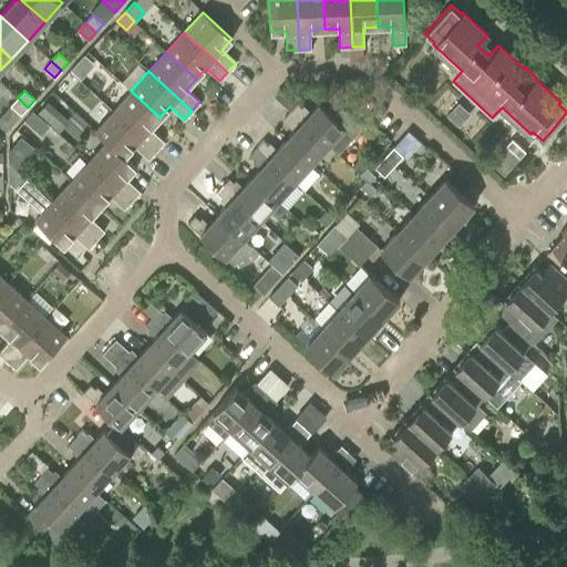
[(160,117),(131,91),(113,111),(156,151),(164,142),(150,129),(160,117)]
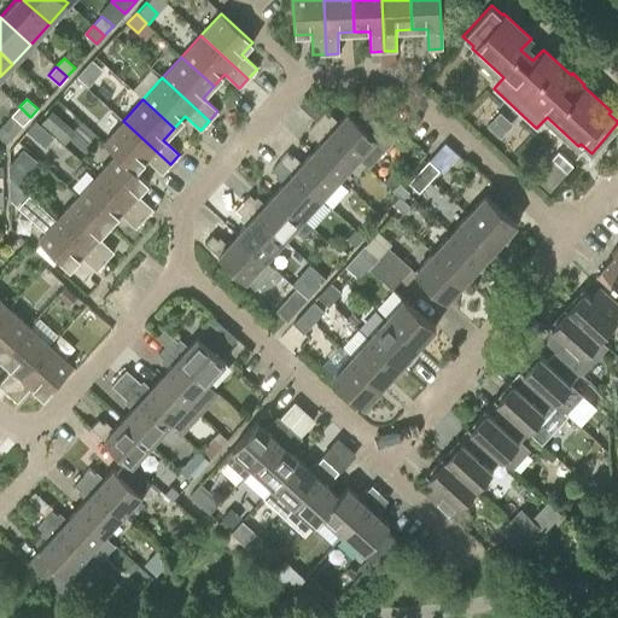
[(11,115),(22,126),(30,117),(19,106),(11,115)]
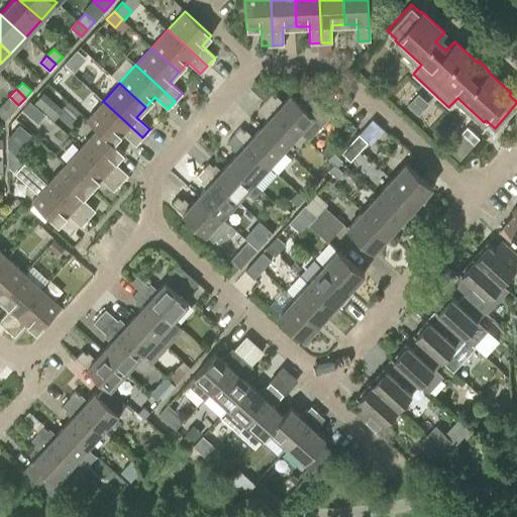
[(33,103),(44,113),(54,103),(42,93),(33,103)]
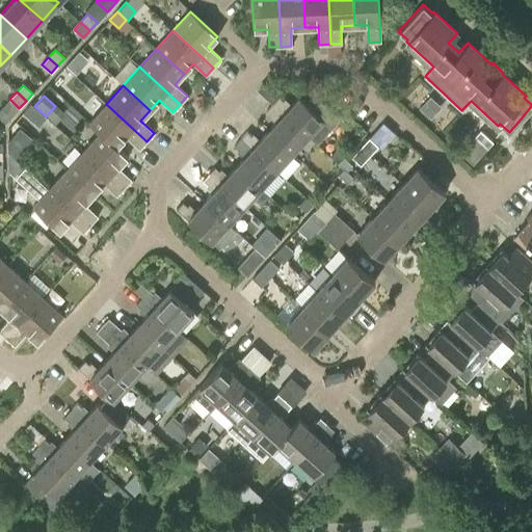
[(278,97),(272,104),(316,144),(341,116),(317,96),(309,104),(299,96),(290,107),(278,97)]
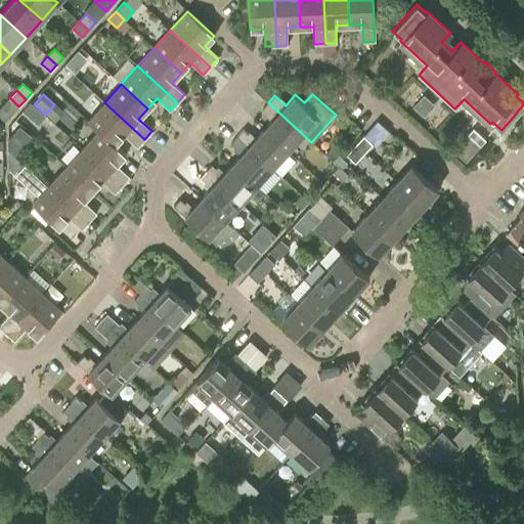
[(87,121),(98,131),(115,145),(124,135),(137,147),(144,139),(104,102),(87,121)]
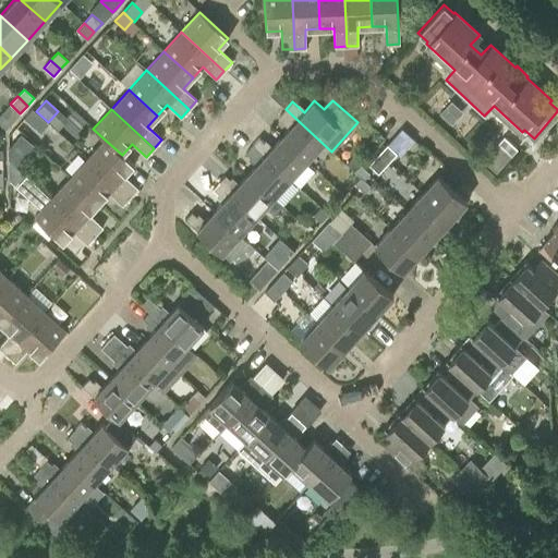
[(291,126),(280,138),(305,161),(315,169),(331,152),(286,109),(279,116),(291,126)]
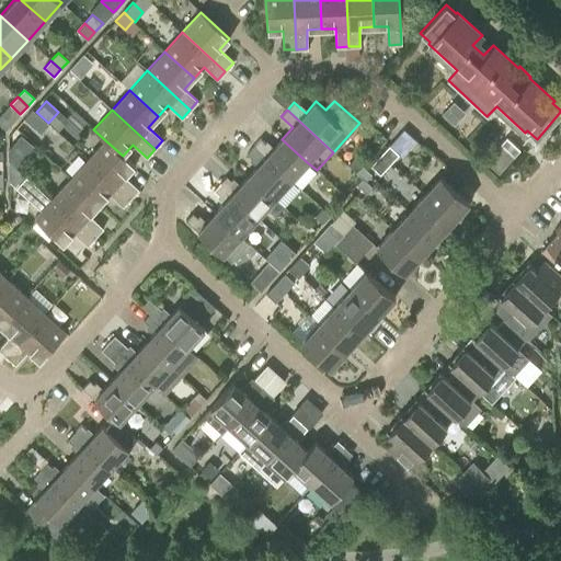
[(33,113),(27,119),(34,125),(39,118),(33,113)]
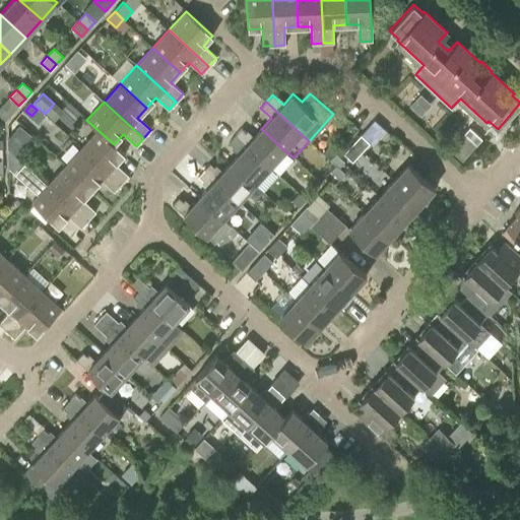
[(7,138),(7,147),(15,154),(31,135),(19,125),(7,138)]
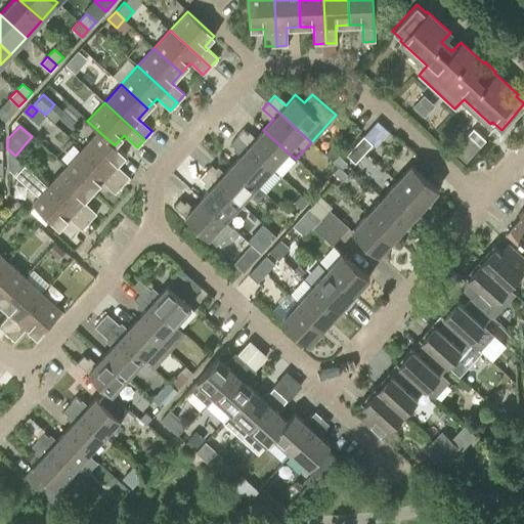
[(470,128),(452,148),(465,159),(482,138),(470,128)]
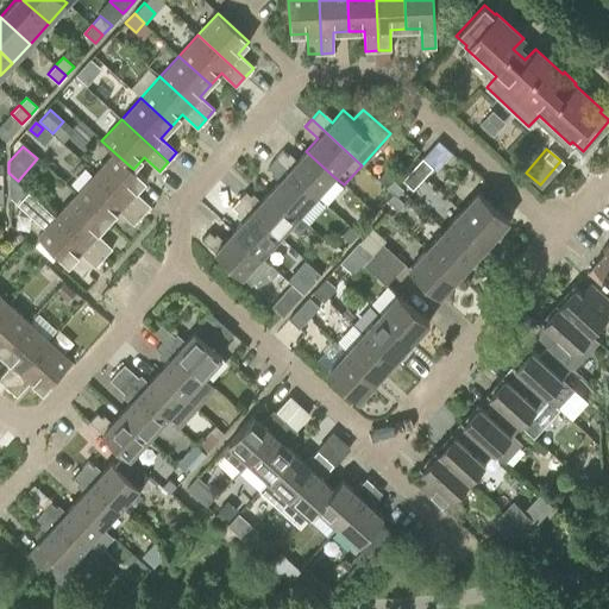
[(275,159),(315,196),(333,176),(306,151),(295,163),(282,151),(275,159)]
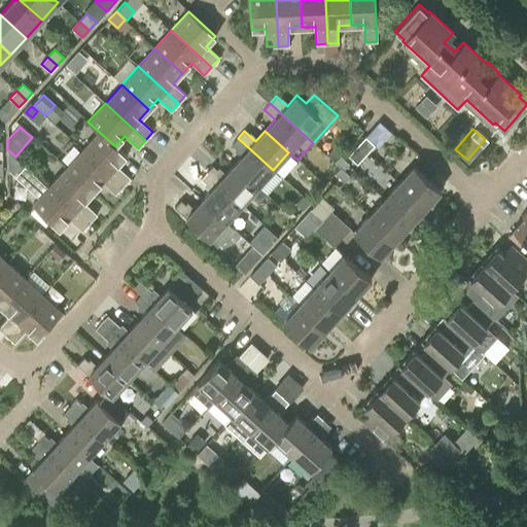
[(115,146),(99,132),(82,149),(123,186),(130,178),(117,166),(127,155),(115,146)]
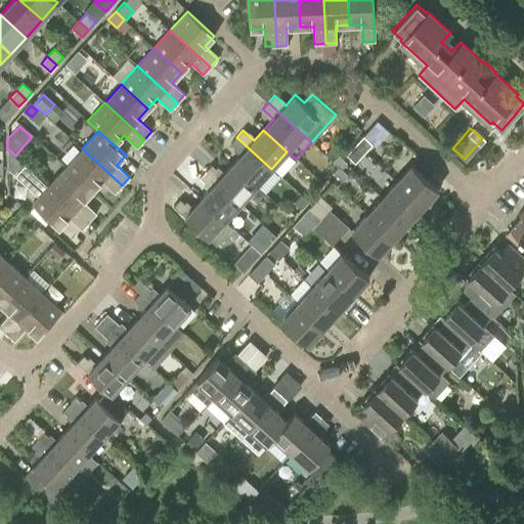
[(363,136),(346,155),(355,163),(372,145),(363,136)]
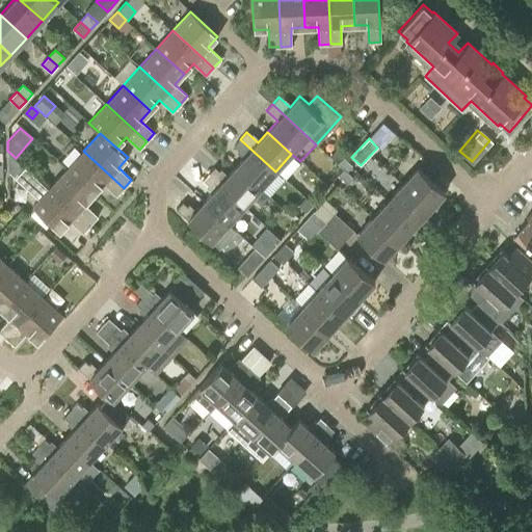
[(236,166),(260,188),(275,171),(240,139),(234,145),(245,156),(236,166)]
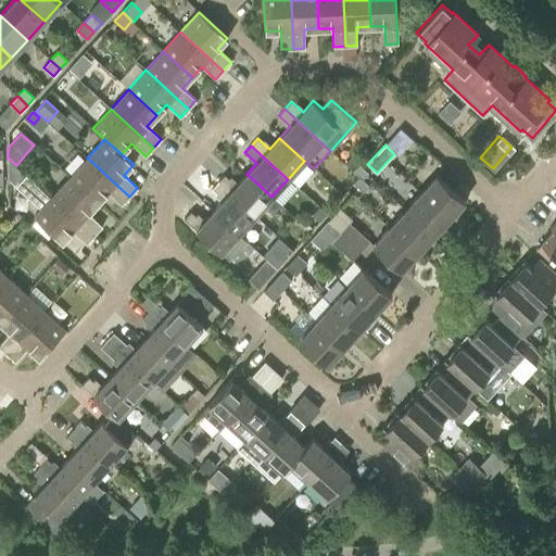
[(352,168),(362,158),(354,151),(344,162),(352,168)]
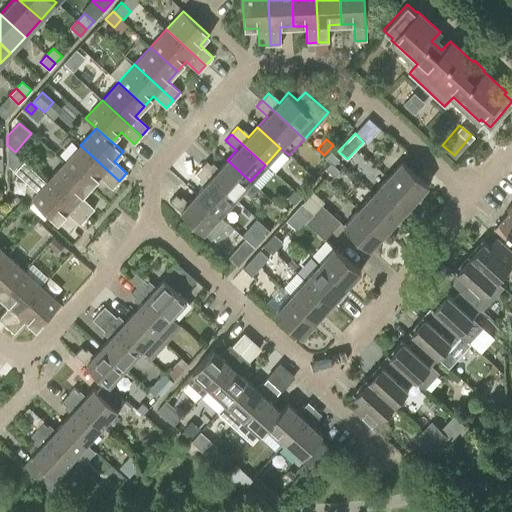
[(119,181),(80,145),(64,163),(90,187),(99,177),(112,189),(119,181)]
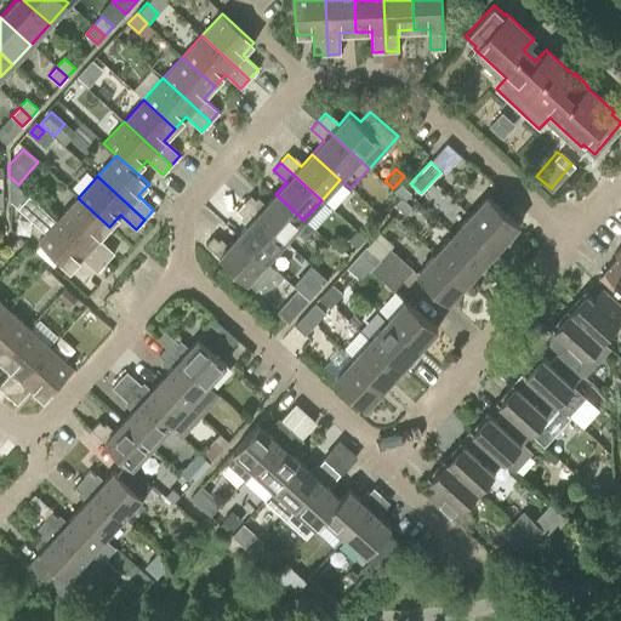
[(28,195),(10,178),(10,200),(18,206),(28,195)]
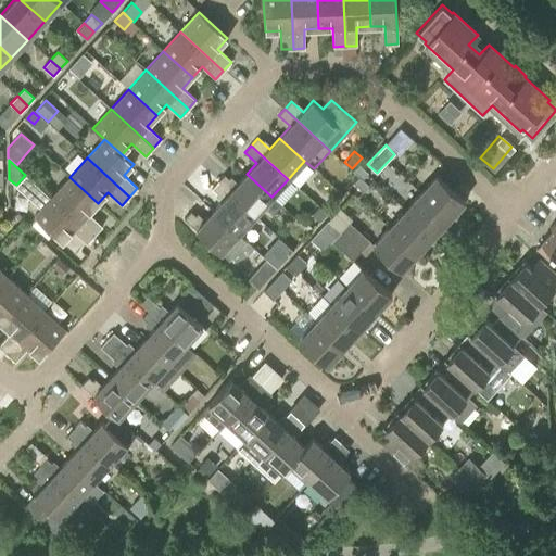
[(352,171),(358,176),(368,185),(378,175),(377,173),(367,164),(364,161),(359,164),(352,171)]
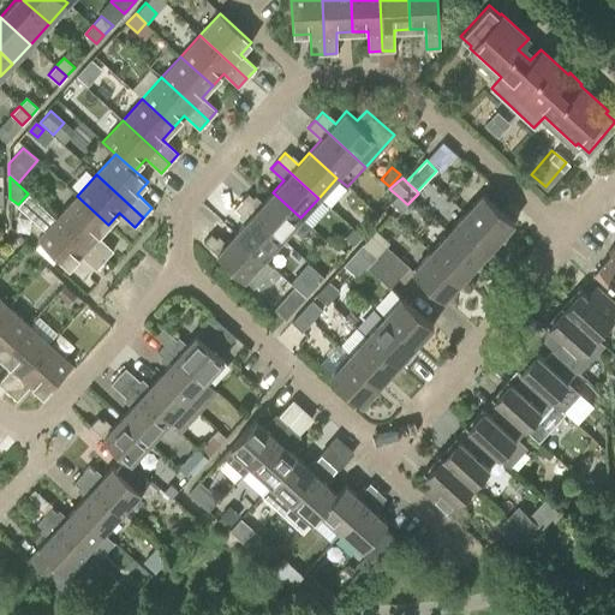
[(240,201),(281,238),(300,218),(273,192),(261,206),(248,193),(240,201)]
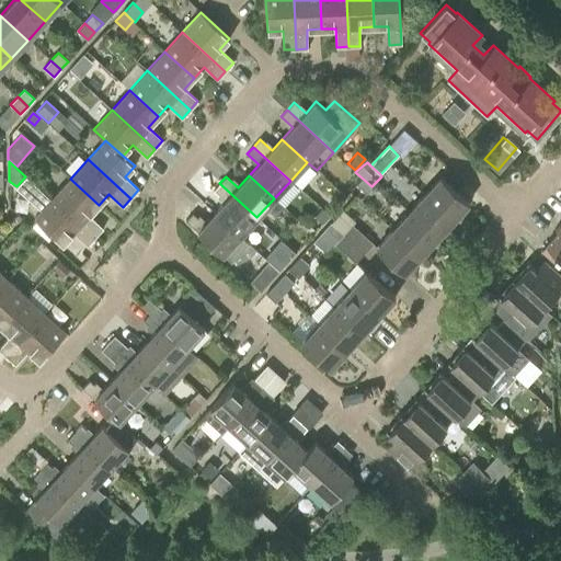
[(441,176),(424,194),(453,220),(469,202),(441,176)]
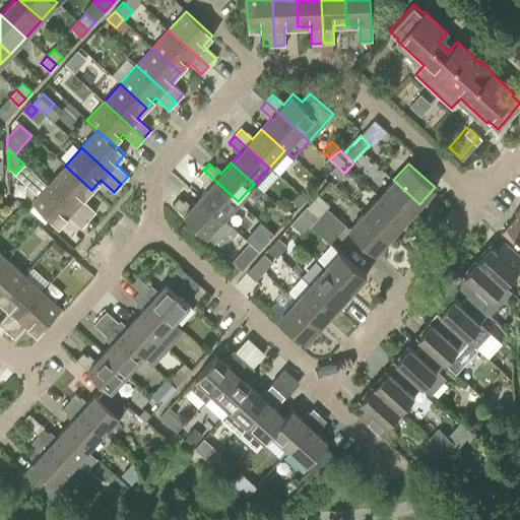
[(339,178),(344,173),(335,165),(330,171),(331,172),(332,171),(339,178)]
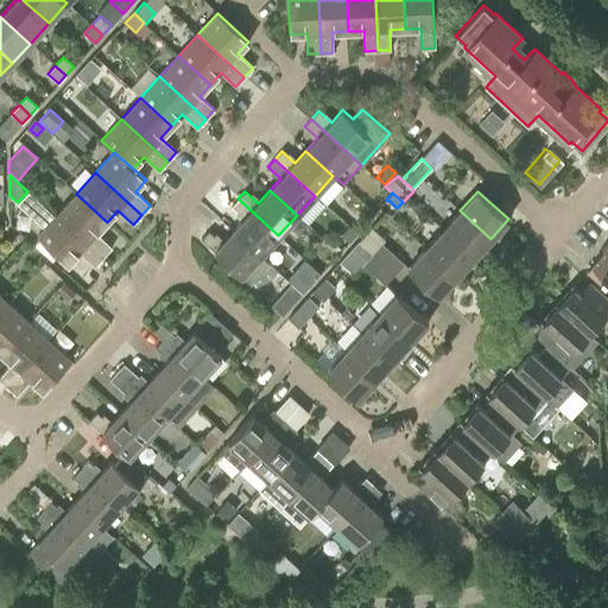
[(107,222),(76,194),(56,214),(103,257),(112,247),(96,234),(107,222)]
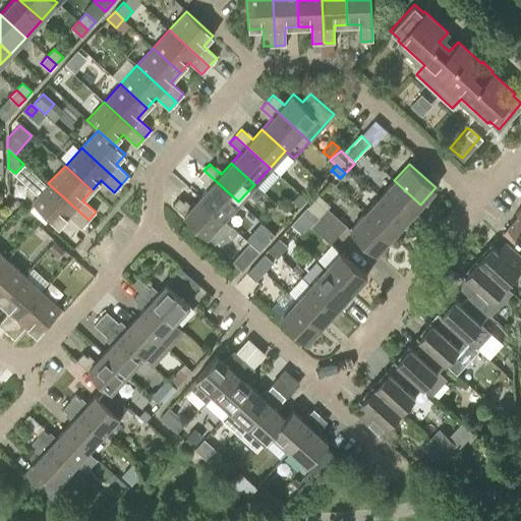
[(199,197),(223,219),(238,201),(204,170),(197,177),(209,187),(199,197)]
